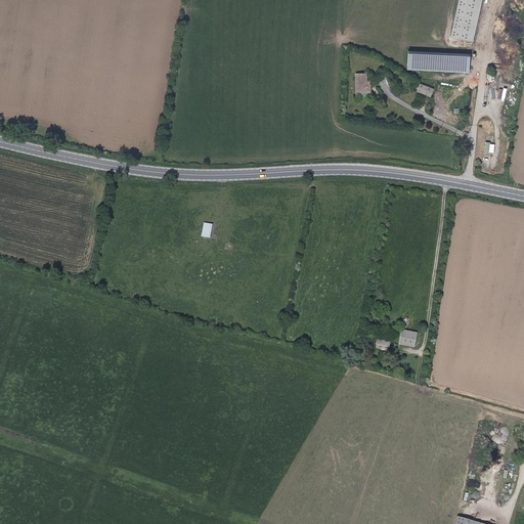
[(366,74),(356,74),(356,92),(370,92),(370,84),(366,84),(366,82),(366,74)]
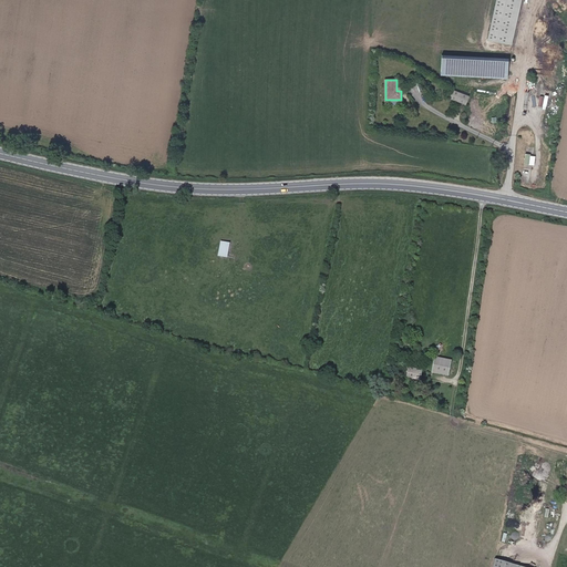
[(470,96),(453,91),(450,99),(466,104),(470,96)]
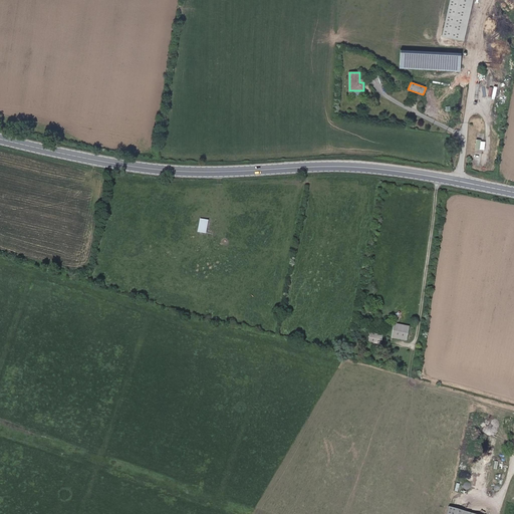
[(208,221),(202,220),(199,233),(206,234),(208,221)]
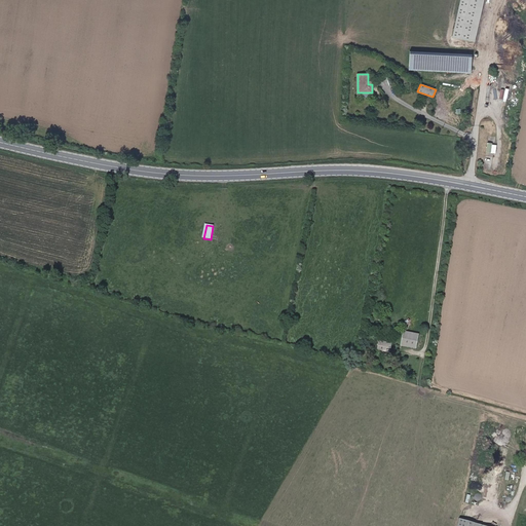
[(417,336),(402,333),(399,345),(415,347),(417,336)]
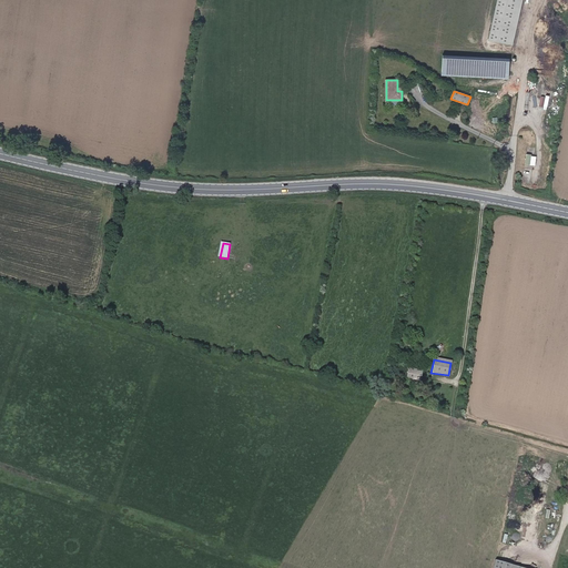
[(407,366),(405,377),(422,381),(424,369),(407,366)]
